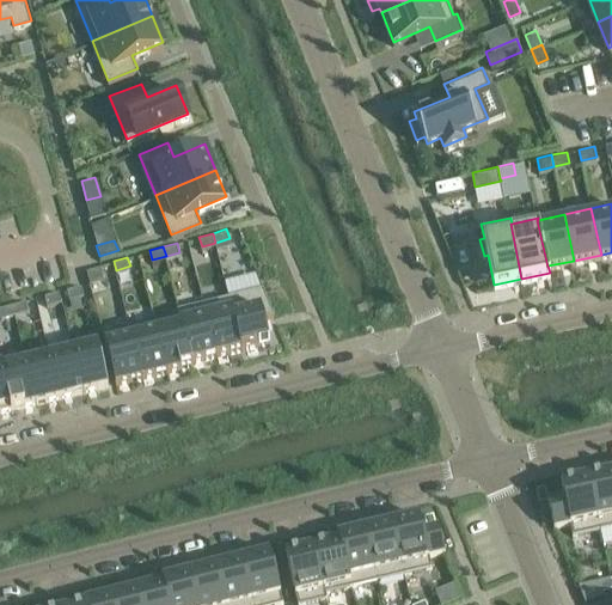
[(86,268),(90,277),(103,274),(101,264),(86,268)]
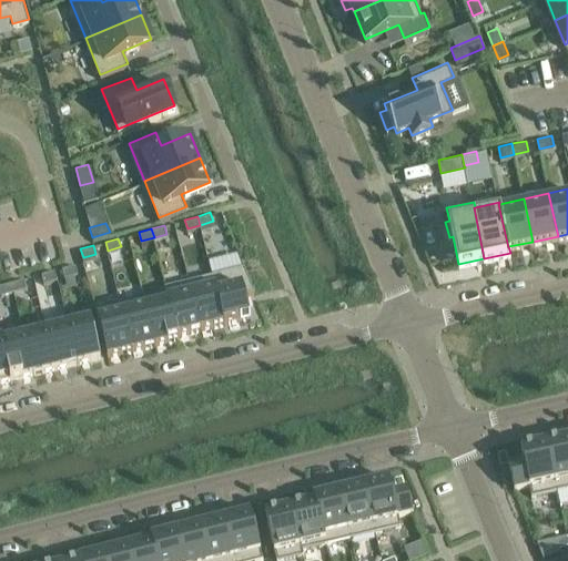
[(64,275),(78,271),(75,263),(62,266),(64,275)]
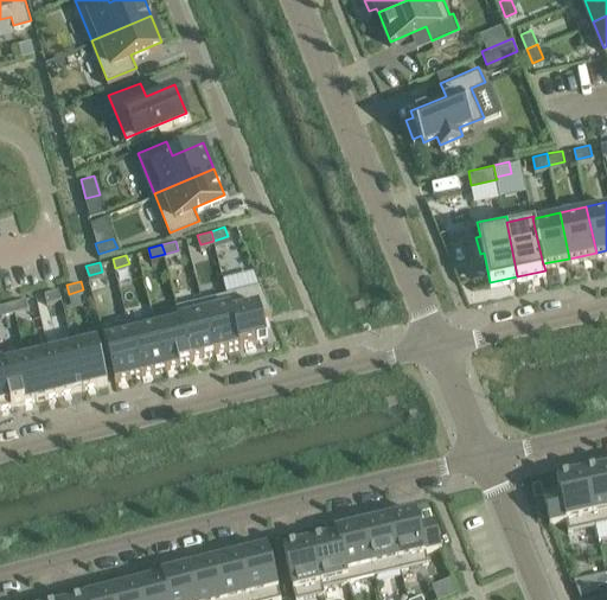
[(261,282),(227,292),(240,344),(267,337),(261,313),(272,310),(261,282)]
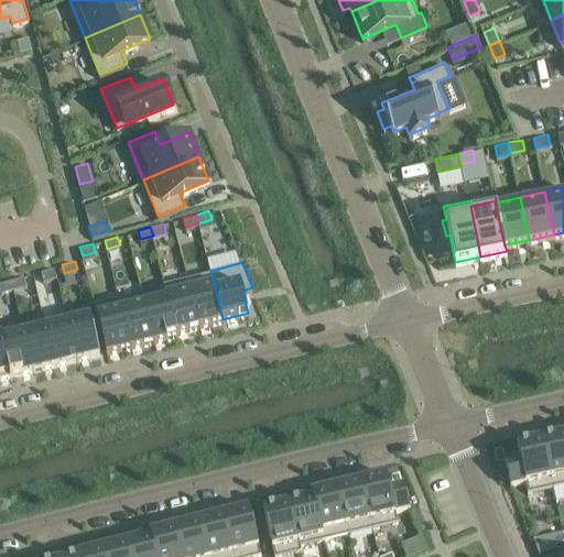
[(41,270),(43,279),(56,275),(54,266),(41,270)]
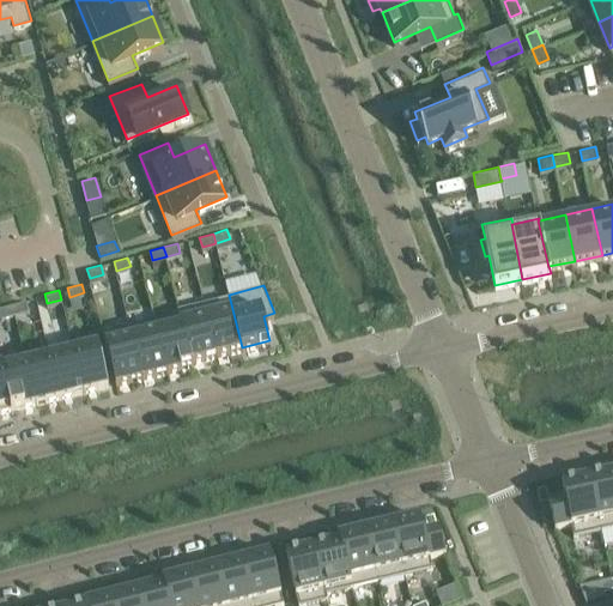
[(242,347),(229,295),(204,301),(217,353),(242,347)]
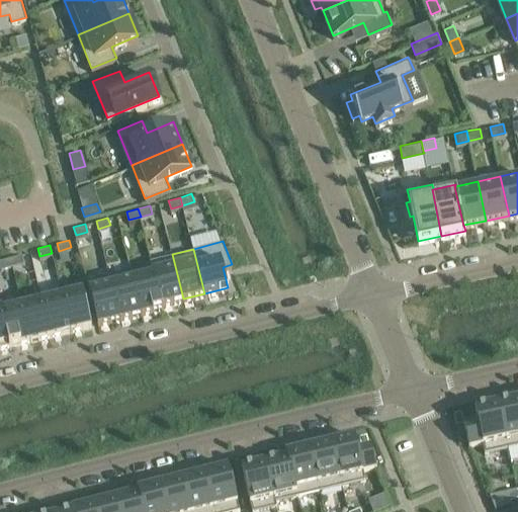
[(23,260),(21,252),(10,256),(12,263),(23,260)]
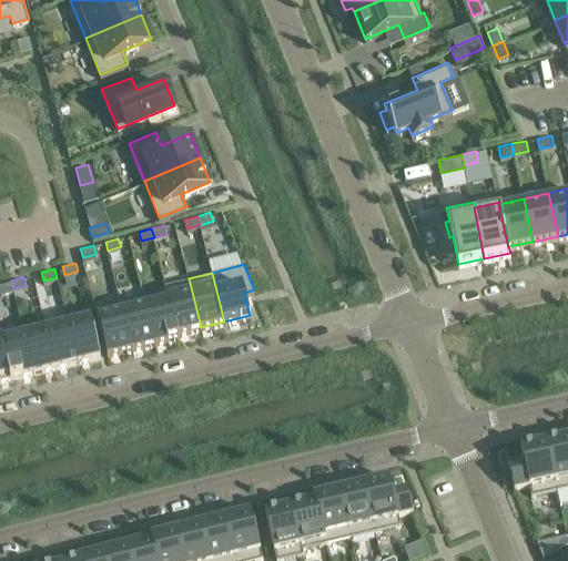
[(165,288),(166,287),(178,333),(179,333),(201,327),(189,278),(164,284),(165,288)]
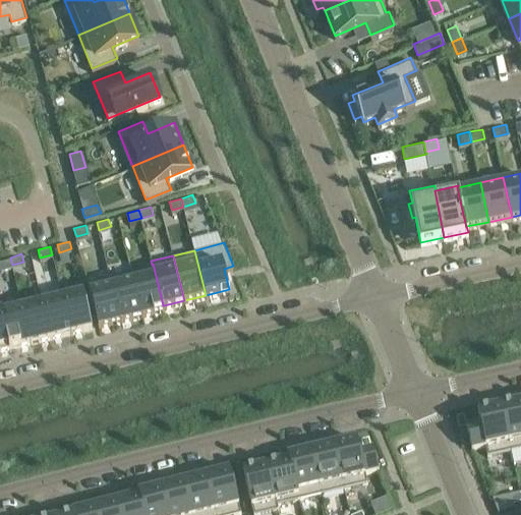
[(12,265),(10,258),(0,260),(0,268),(0,269),(12,265)]
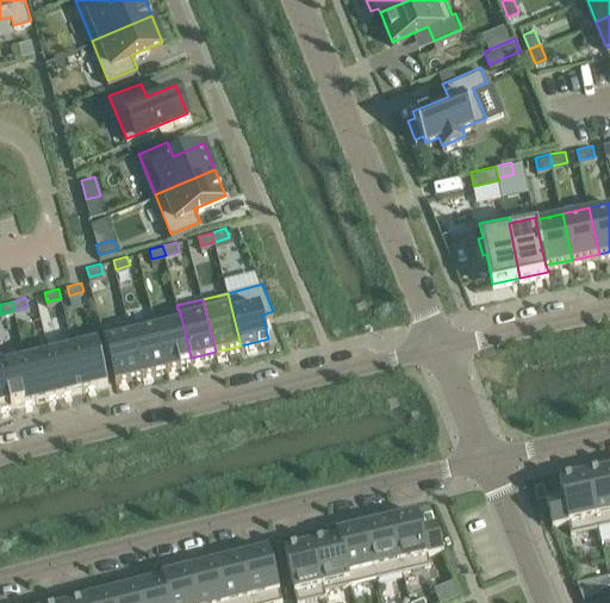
[(192,358),(191,358),(179,309),(178,310),(154,315),(167,368),(192,361),(192,358)]
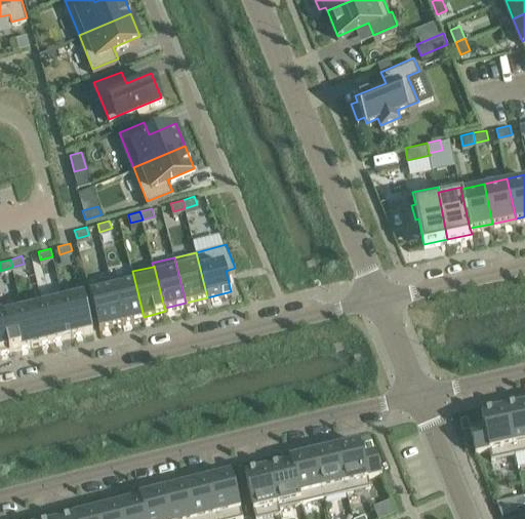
[(132,271),(111,277),(122,322),(144,317),(132,271)]
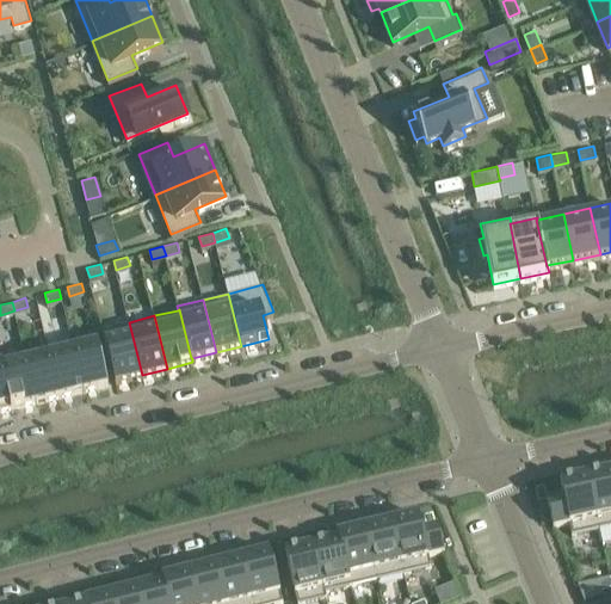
[(129,322),(103,328),(116,381),(142,375),(129,322)]
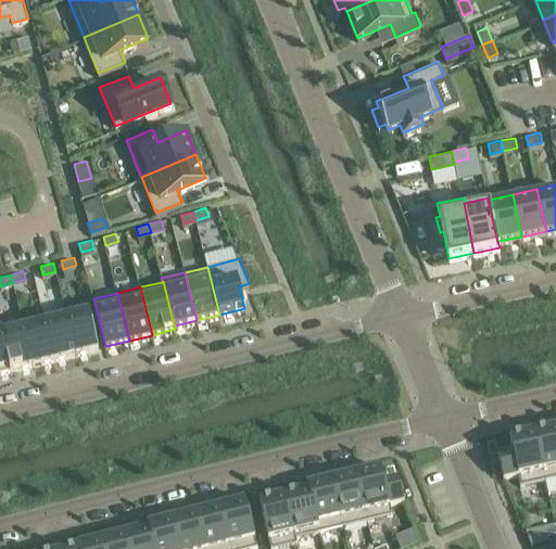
[(66,315),(75,353),(98,347),(89,309),(66,315)]
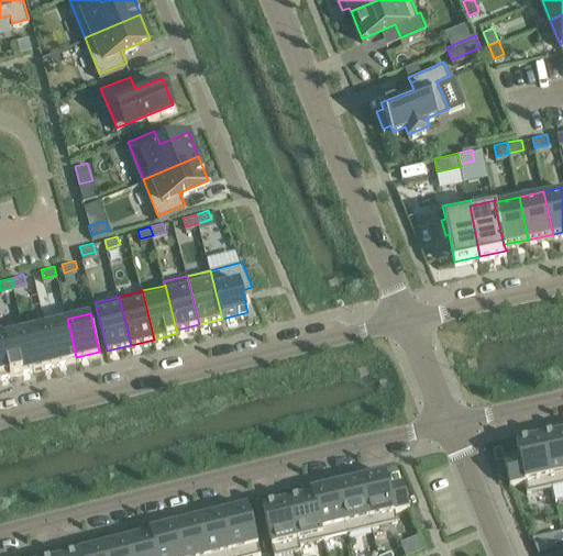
[(55,363),(76,357),(67,319),(45,324),(55,363)]
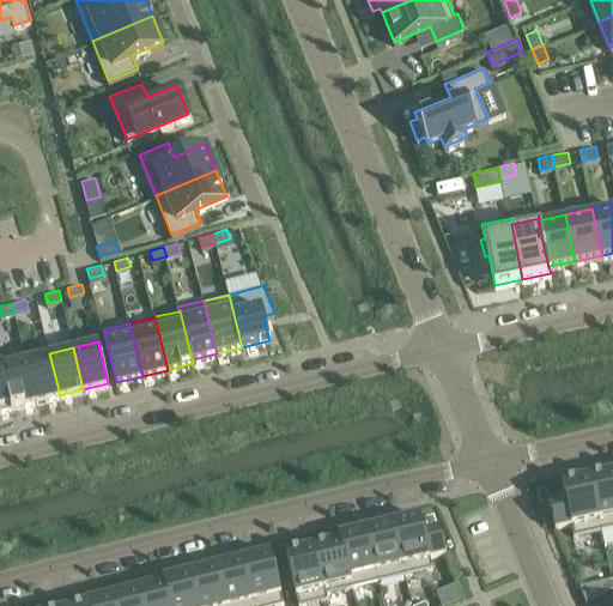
[(60,395),(49,353),(25,359),(36,400),(60,395)]
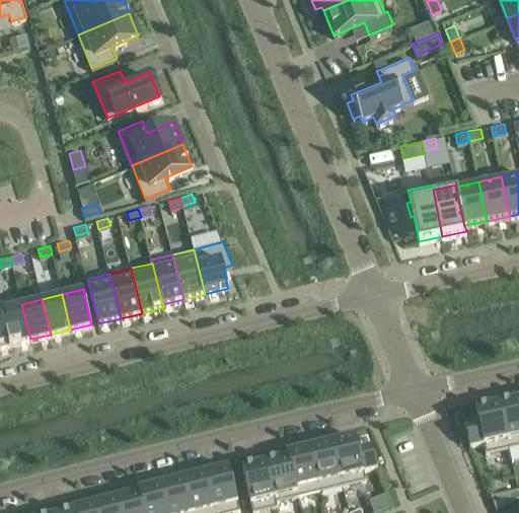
[(2,305),(1,305),(10,344),(30,339),(21,304),(2,308),(2,305)]
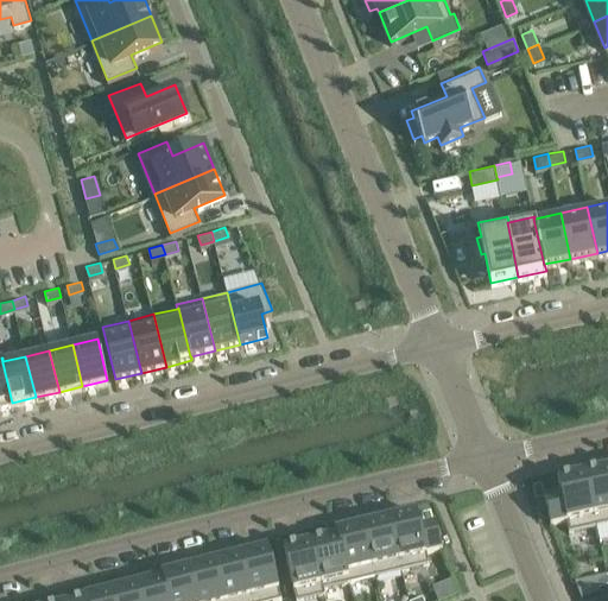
[(1,358),(0,358),(0,405),(12,403),(1,358)]
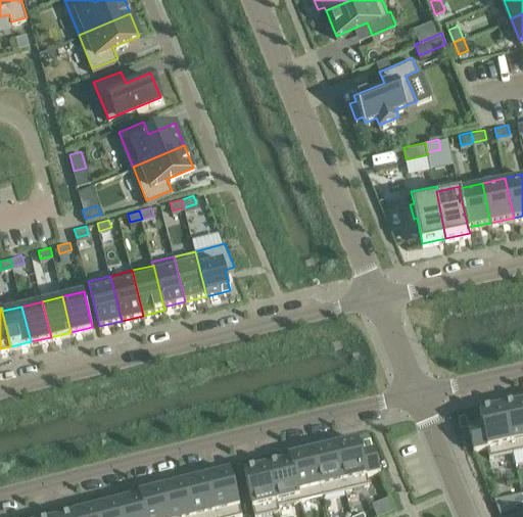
[(522,398),(503,404),(513,450),(522,447),(522,398)]
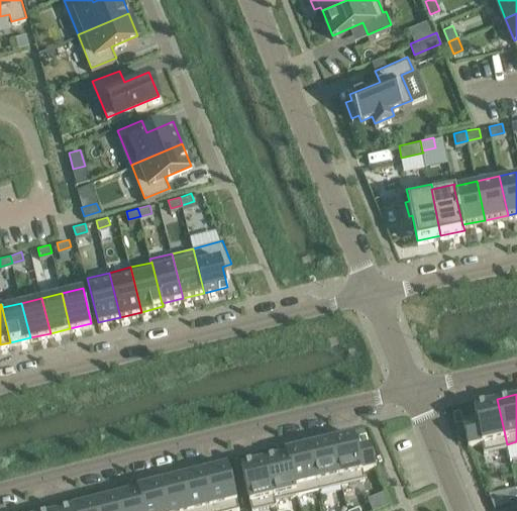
[(468,442),(482,439),(484,449),(507,444),(497,399),(474,404),(477,417),(463,420),(468,442)]
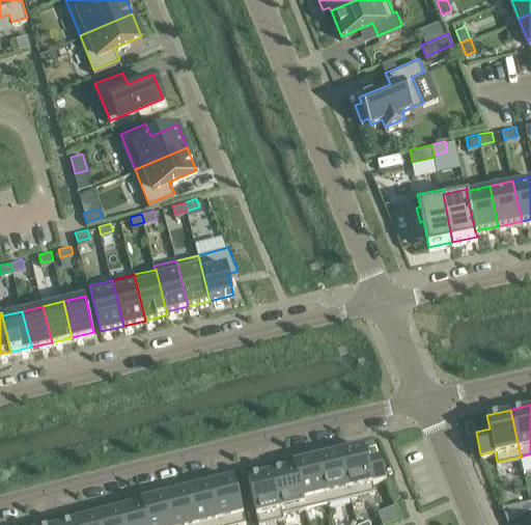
[(364,443),(339,449),(351,495),(374,490),(372,479),(386,476),(381,453),(367,457),(364,443)]
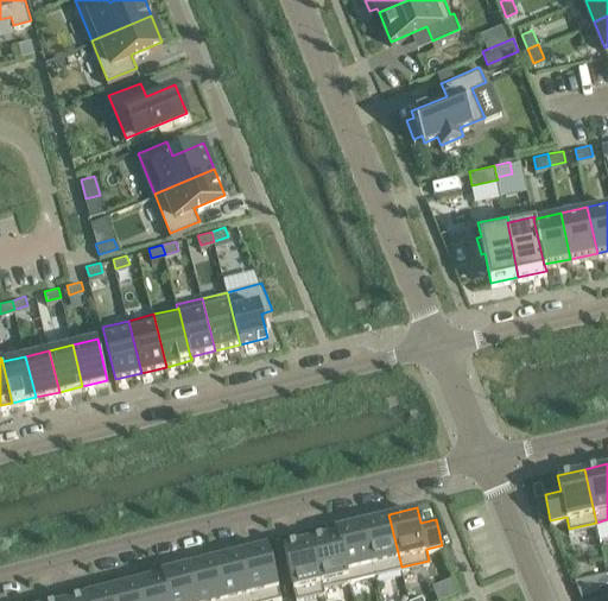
[(362,520),(375,573),(401,567),(388,514),(362,520)]
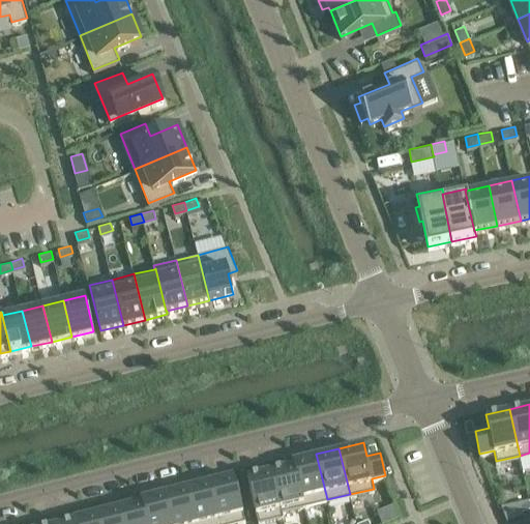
[(304,505),(327,499),(316,454),(292,460),(293,464),(294,464),(304,505)]
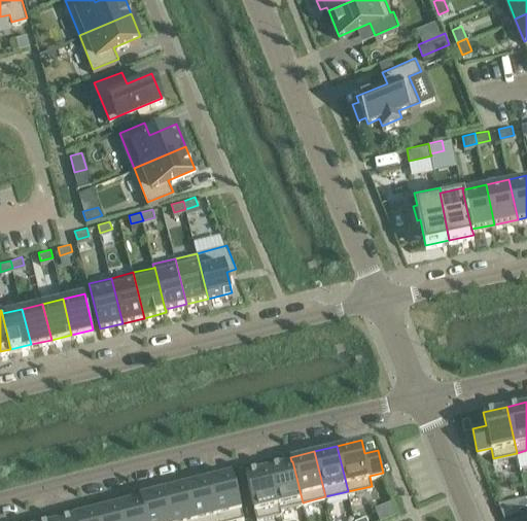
[(279,508),(280,508),(303,502),(292,461),(291,461),(270,466),(279,508)]
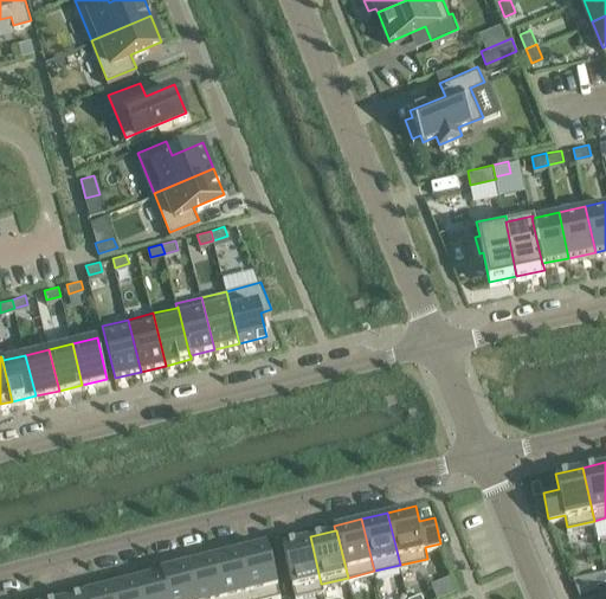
[(324,588),(322,584),(321,584),(310,536),(283,543),(295,596),(324,588)]
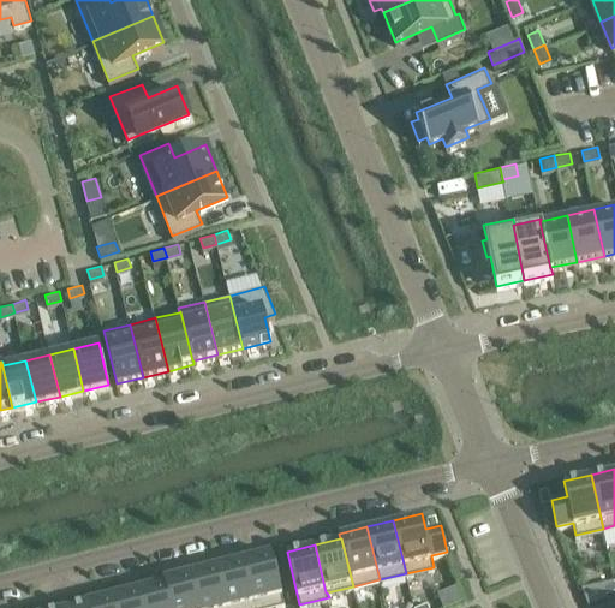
[(256,607),(262,607),(285,602),(272,549),(243,556),(256,607)]
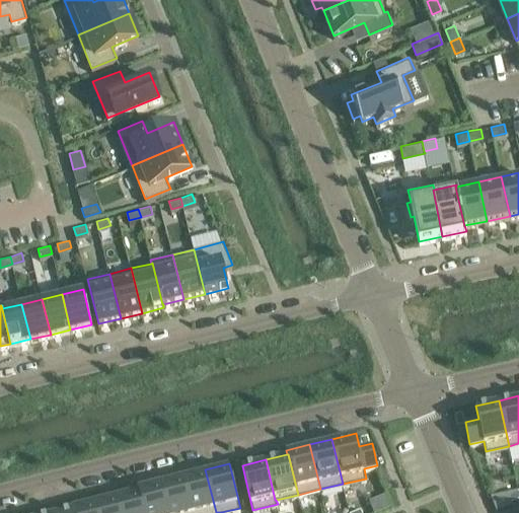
[(192,512),(216,512),(205,469),(182,475),(192,512)]
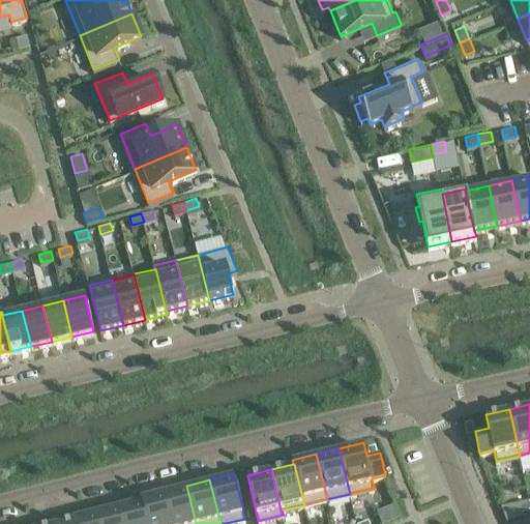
[(196,523),(186,486),(164,491),(172,523),(196,523)]
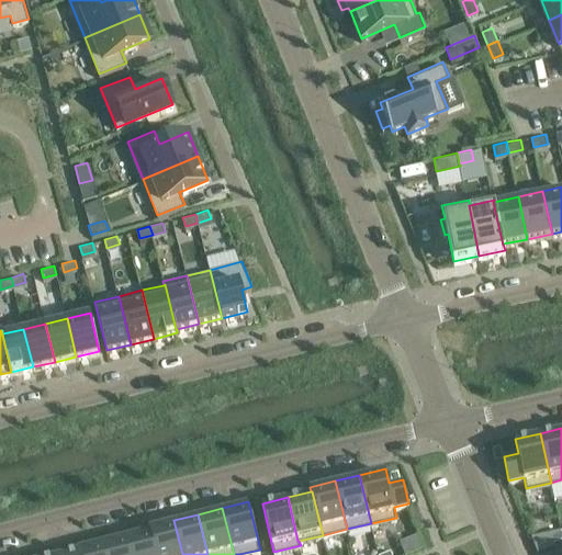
[(148,527),(149,529),(150,529),(156,554),(182,554),(173,520),(148,527)]
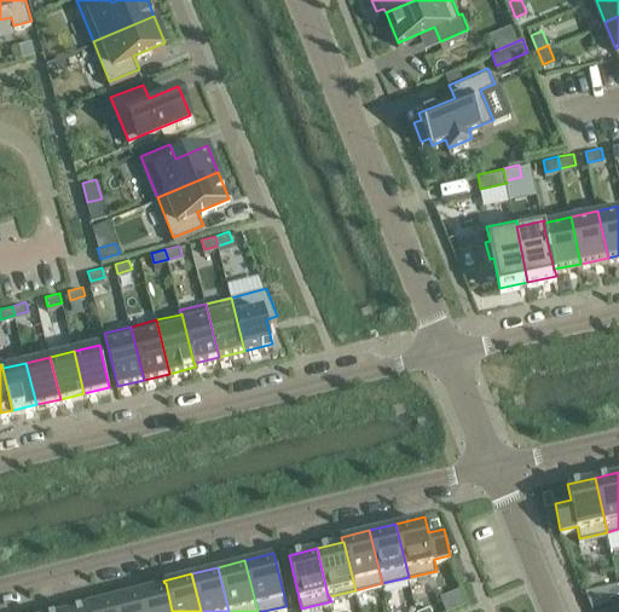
[(618,592),(618,583),(618,582),(605,587),(608,596),(618,592)]
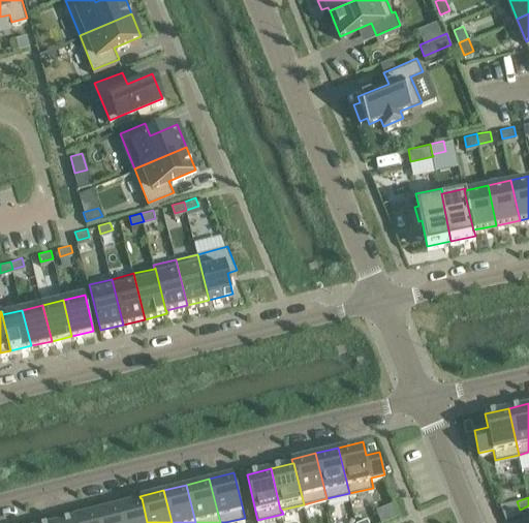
[(123,522),(147,522),(142,498),(141,498),(119,504),(123,522)]
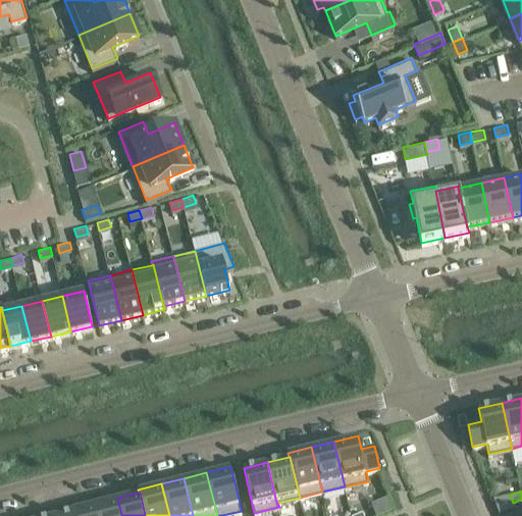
[(94,503),(97,515),(121,515),(117,498),(94,503)]
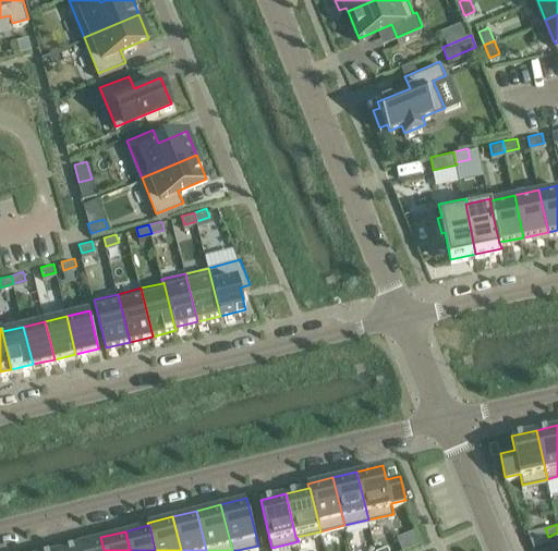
[(76,547),(77,546),(79,550),(104,550),(100,537),(75,543),(76,547)]
